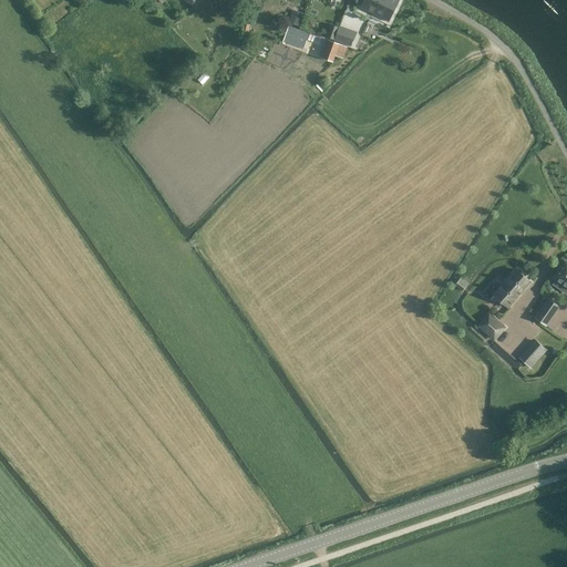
[(363,0),(360,8),(389,22),(400,0),(363,0)]
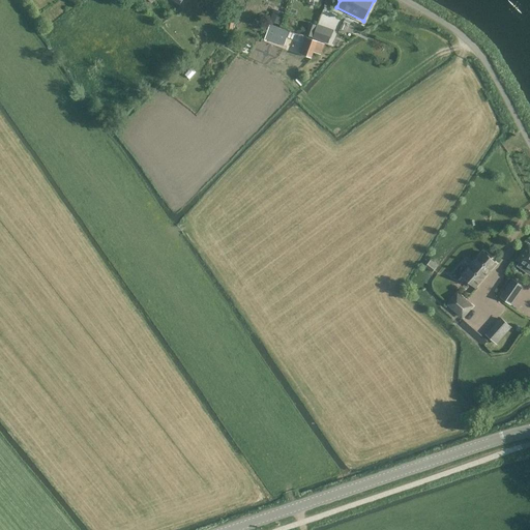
[(284,12),(274,9),(270,21),(280,24),(284,12)]
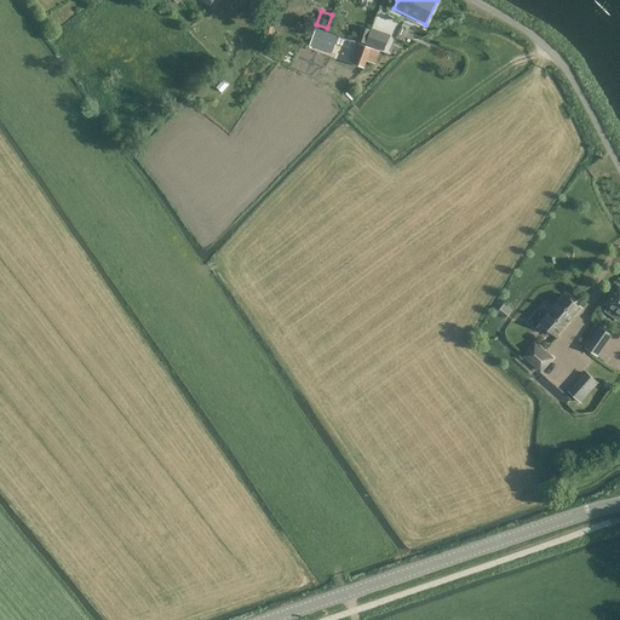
[(385,33),(371,28),(366,44),(384,50),(386,42),(382,41),(385,33)]
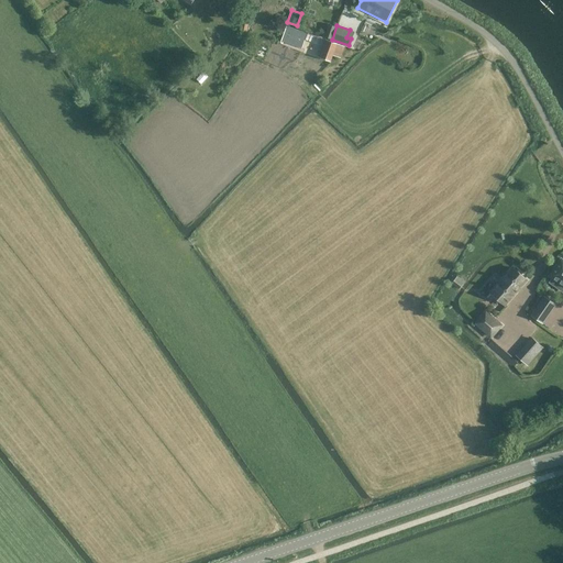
[(344,47),(319,39),(286,26),(280,42),(300,50),(304,41),(321,47),(317,57),(331,63),(334,55),(341,57),(344,47)]
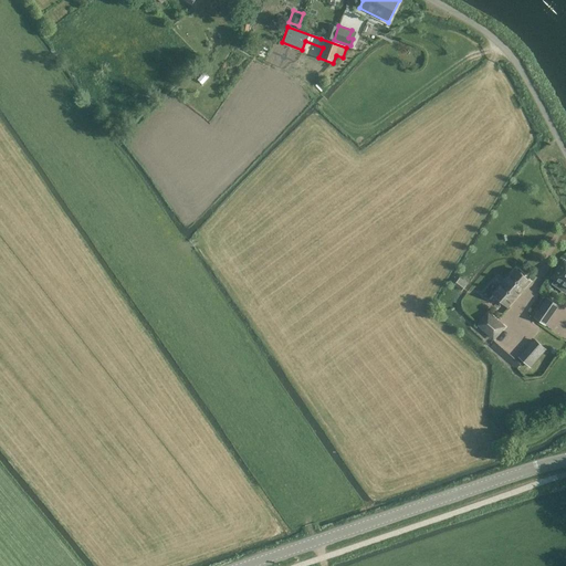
[(202,84),(209,77),(203,73),(198,80),(202,84)]
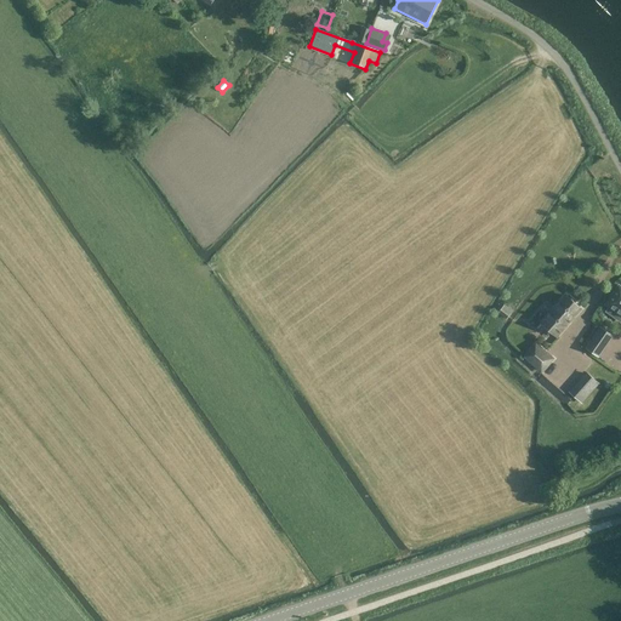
[(620,285),(619,284),(619,285),(607,303),(605,305),(607,305),(610,307),(607,312),(615,318),(619,313),(620,314),(620,285)]
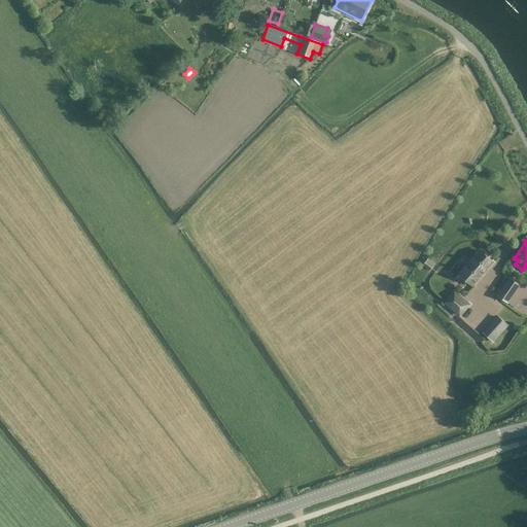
[(472,287),(494,262),(480,249),(458,274),(472,287)]
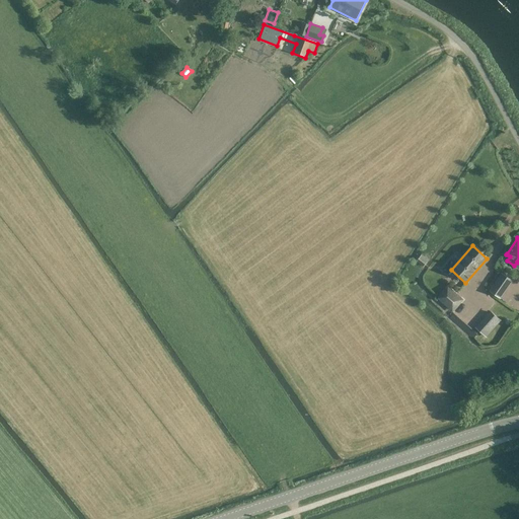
[(417,263),(424,268),(430,260),(423,254),(417,263)]
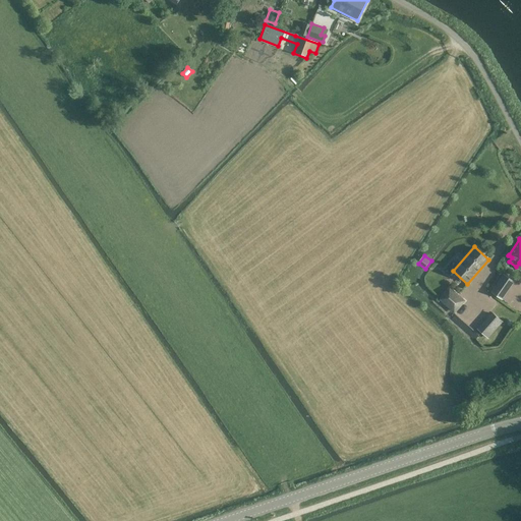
[(503,299),(515,282),(503,274),(490,292),(503,299)]
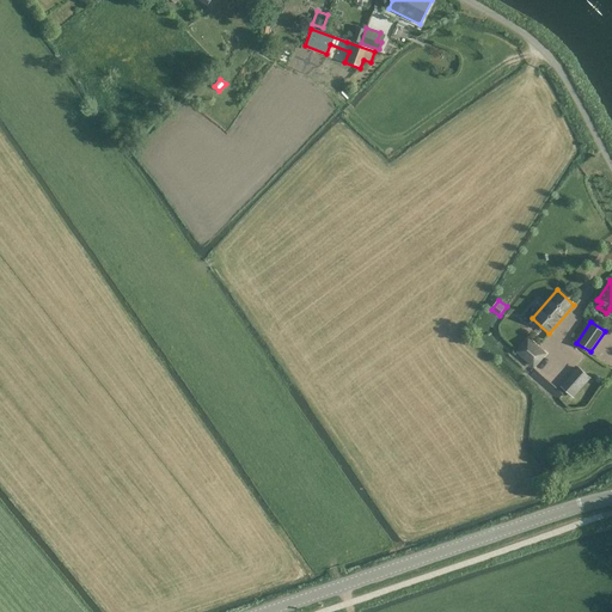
[(534,368),(548,353),(528,337),(515,352),(534,368)]
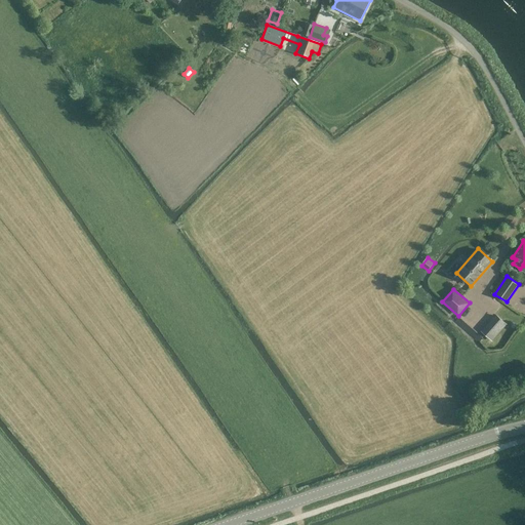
[(495,315),(481,330),(493,340),(507,324),(495,315)]
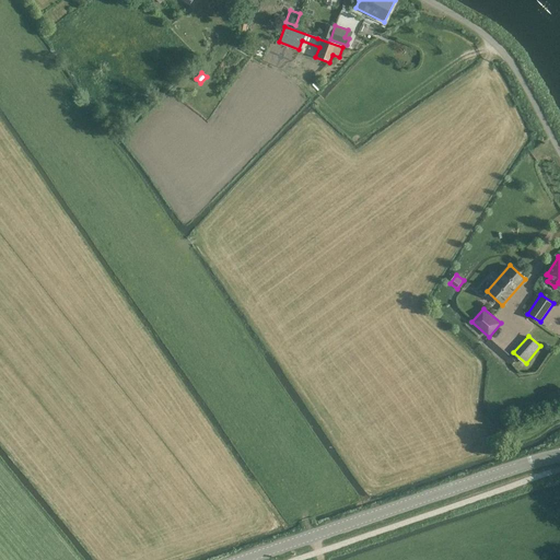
[(511,364),(515,359),(491,337),(486,342),(511,364)]
